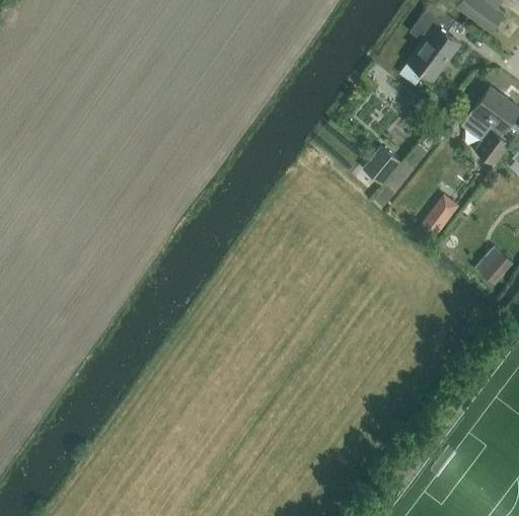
[(461,0),(456,8),(490,32),(503,15),(494,8),(499,2),(496,0),(461,0)]
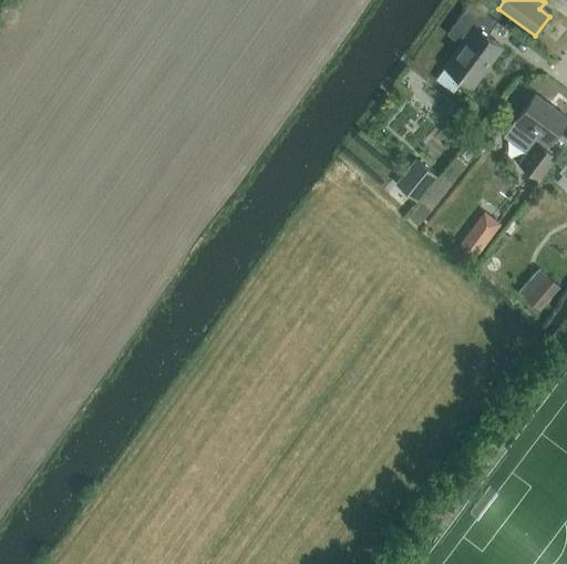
[(445,70),(437,81),(454,93),(463,83),(472,90),(502,50),(486,39),(496,24),(470,4),(446,37),(461,48),(444,70),(445,70)]
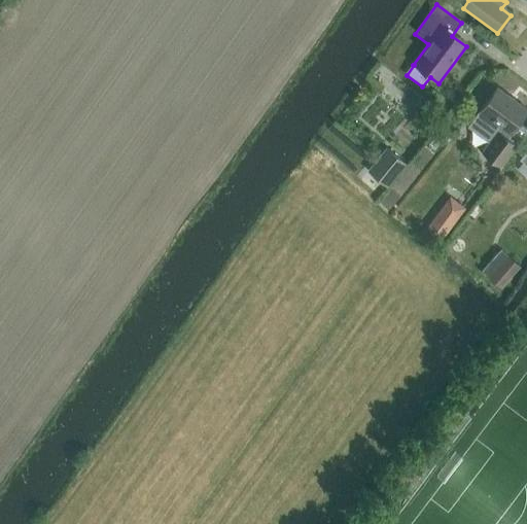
[(526,131),(518,124),(526,112),(526,111),(497,90),(480,113),(469,126),(491,142),(482,154),(501,169),(526,133),(526,131)]
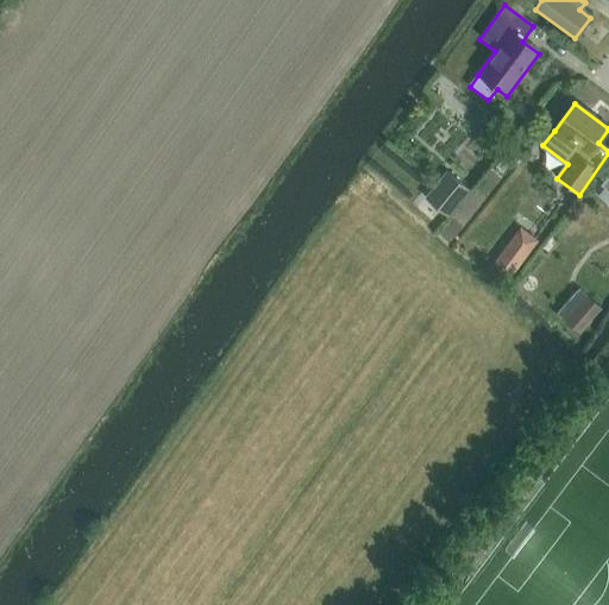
[(449,219),(470,191),(447,172),(425,199),(449,219)]
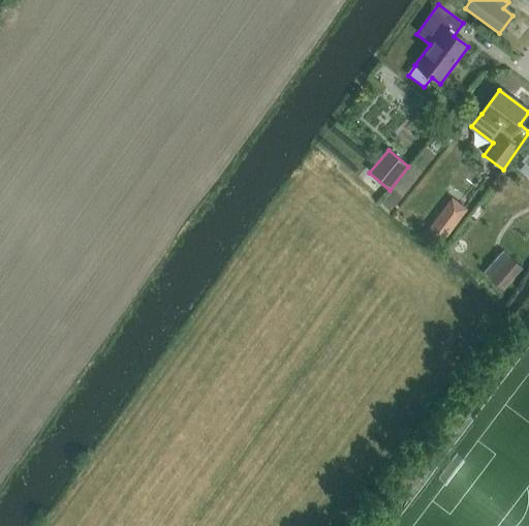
[(449,204),(429,231),(445,244),(467,216),(449,204)]
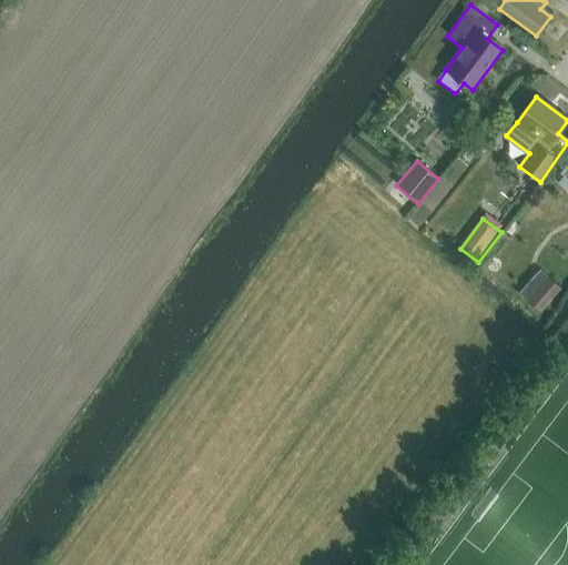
[(540,314),(561,290),(548,279),(527,302),(540,314)]
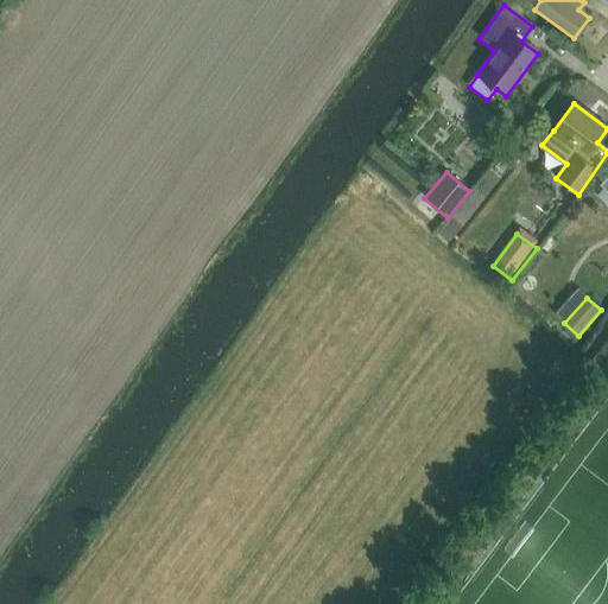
All buildings are outlined.
